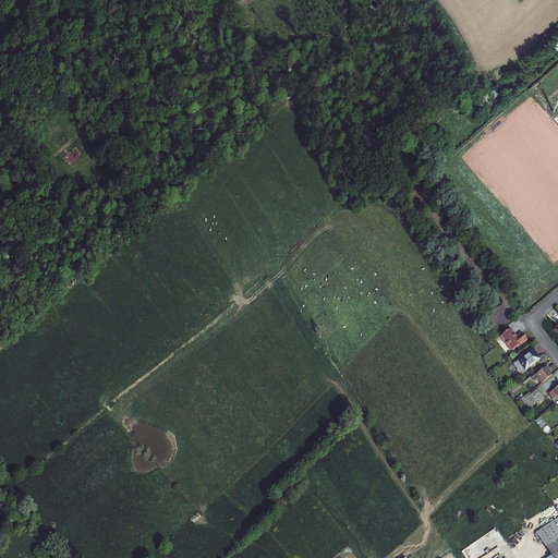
[(72,150),(64,157),(72,166),(80,159),(72,150)]
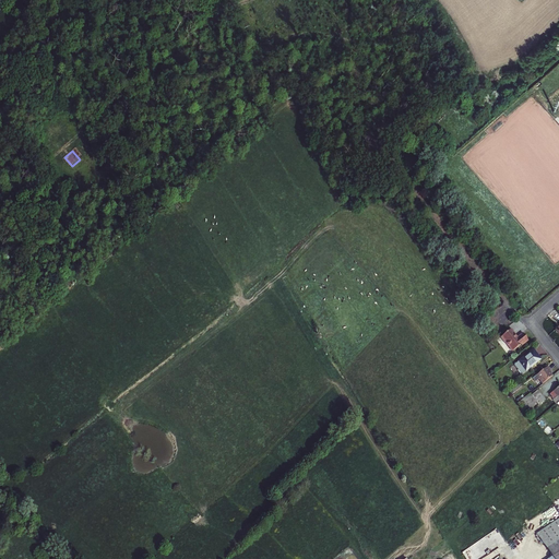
[(490,246),(497,240),(491,234),(486,239),(490,246)]
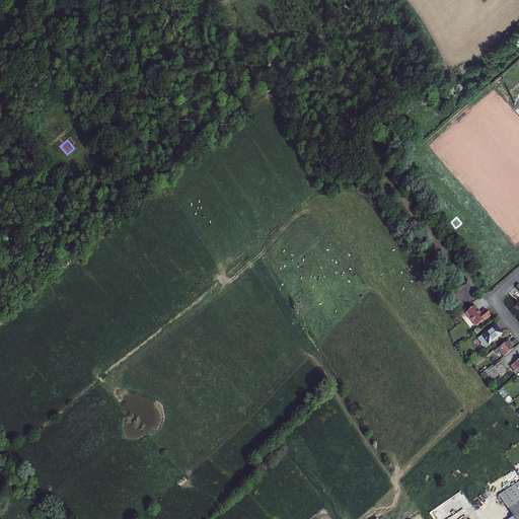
[(472,307),(463,314),(466,318),(467,318),(474,326),(483,320),(489,316),(484,310),(478,314),(475,311),(472,307)]
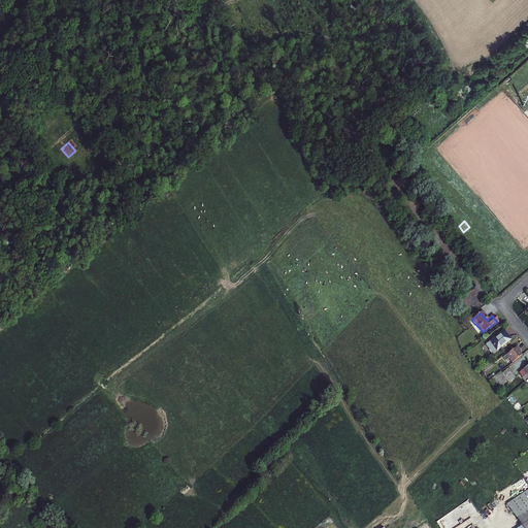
[(501,331),(484,345),(490,354),(508,339),(501,331)]
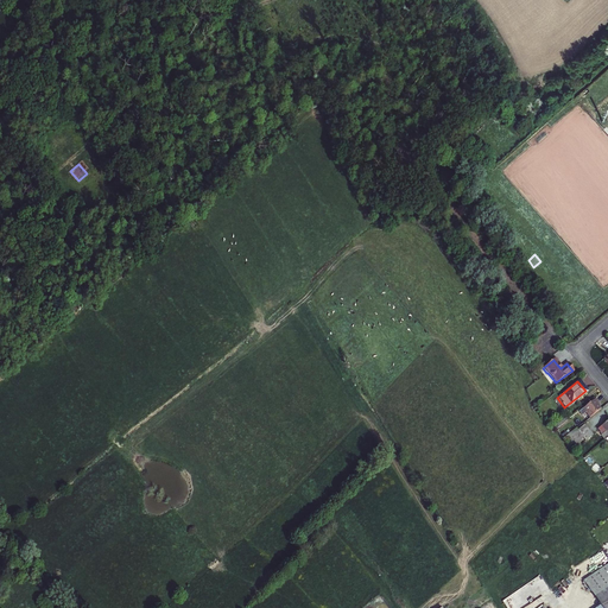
[(588,418),(599,409),(595,404),(596,403),(594,399),(576,412),(580,416),(583,412),(588,418)]
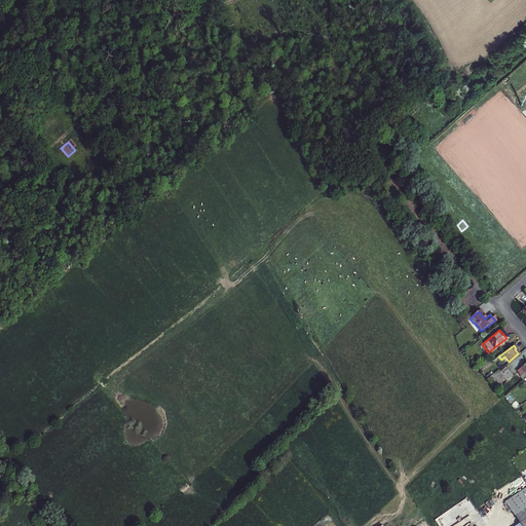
[(518,374),(525,366),(525,362),(516,371),(518,374)]
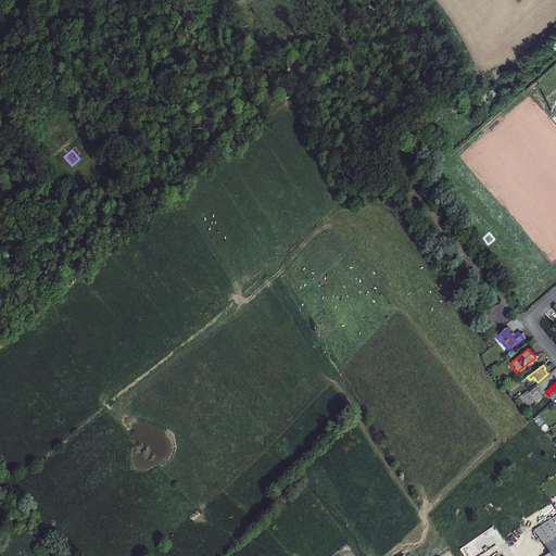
[(527,393),(530,399),(536,393),(532,389),(527,393)]
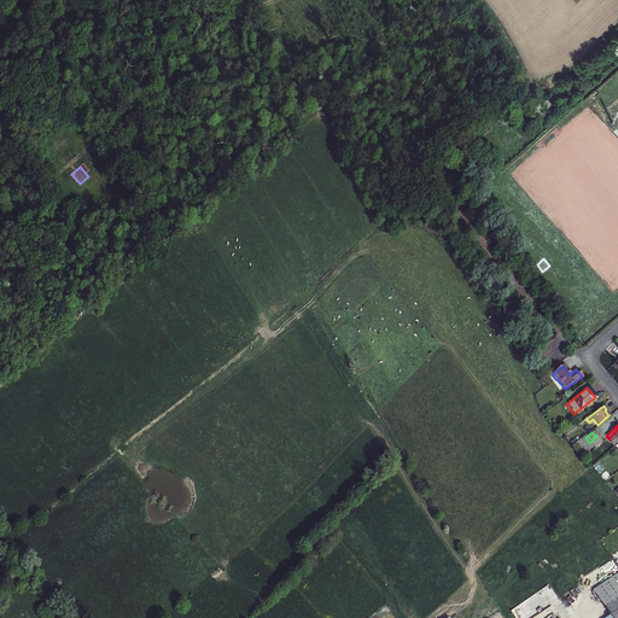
[(577,454),(589,443),(586,437),(584,436),(571,445),(577,454)]
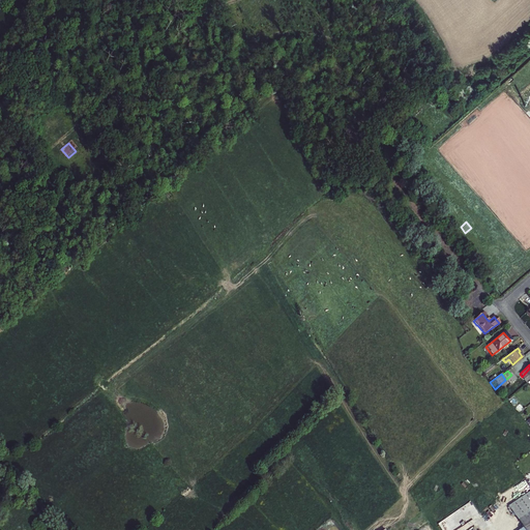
[(505,380),(508,384),(514,379),(511,375),(505,380)]
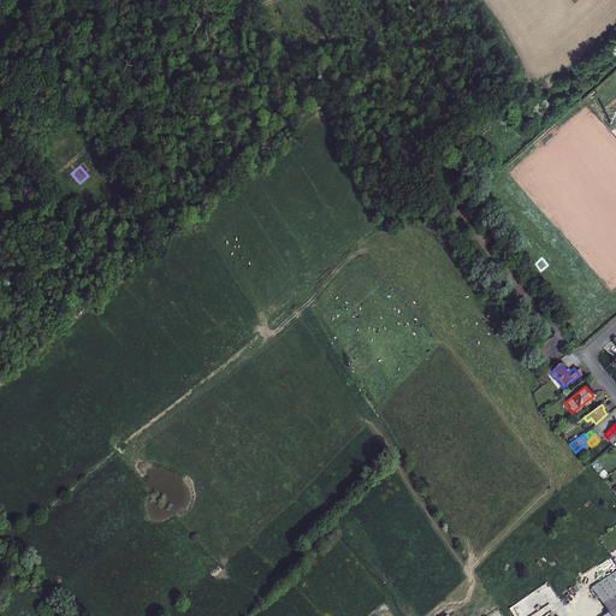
[(615,615),(615,569),(590,587),(606,612),(609,615),(615,615)]
